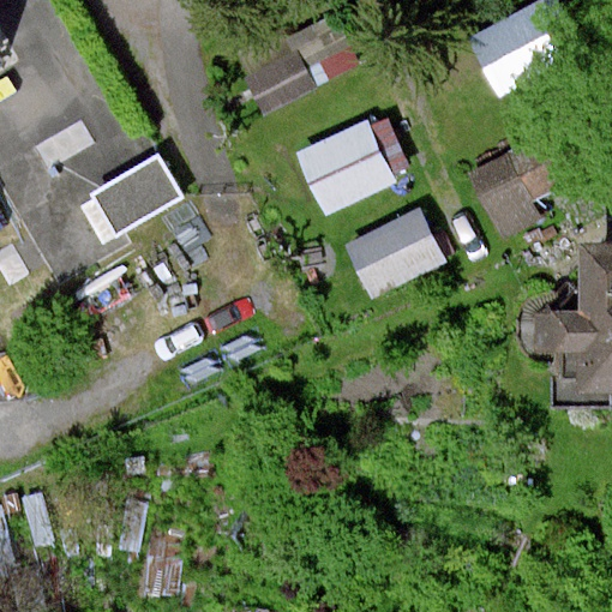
[(537,0),(471,37),(502,95),(587,48),(561,0),(537,0)]
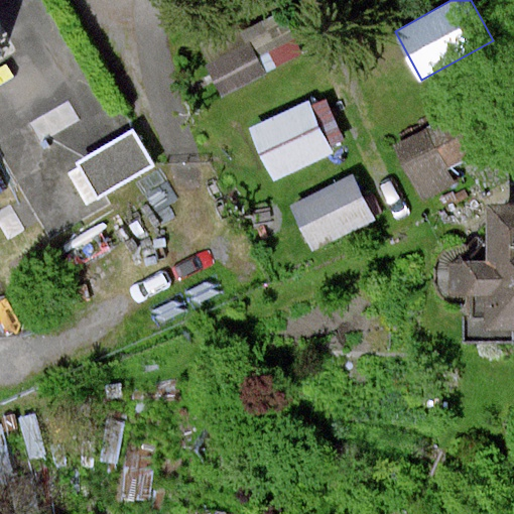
[(200,56),(222,97),(303,52),(281,12),(200,56)]
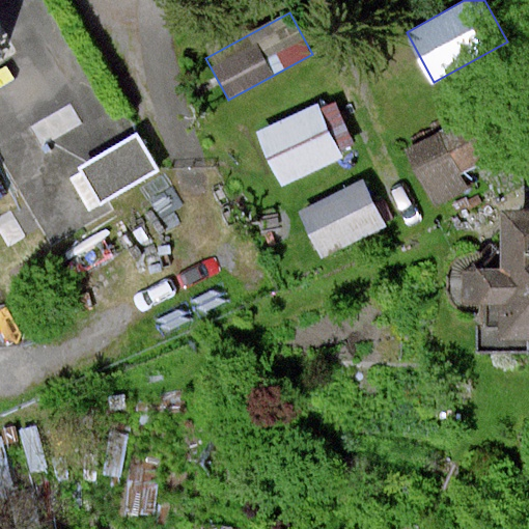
[(528,134),(509,95),(438,131),(458,174),(528,139),(528,134)]
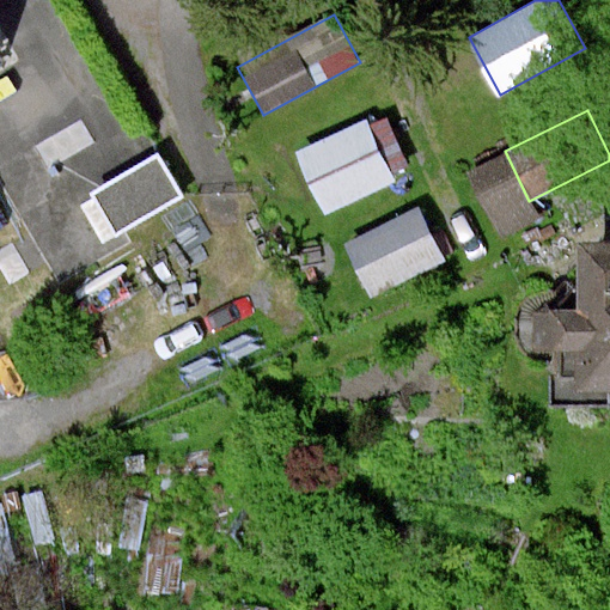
[(297,153),(324,214),(412,174),(384,113),(297,153)]
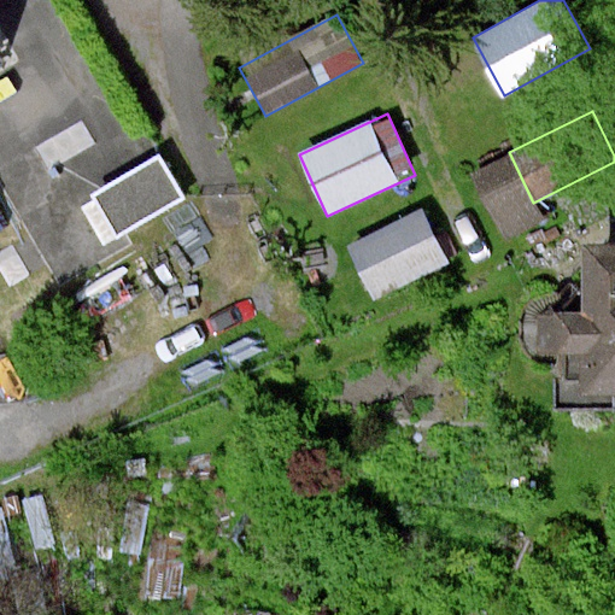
[(168,141),(100,180),(127,224),(194,185),(168,141)]
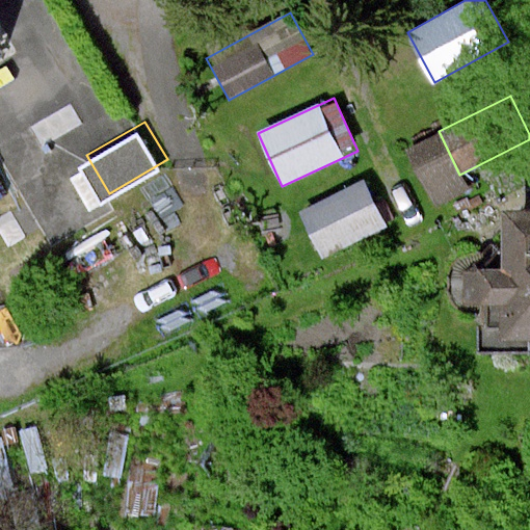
[(405,149),(432,206),(468,189),(459,175),(439,131),(405,149)]
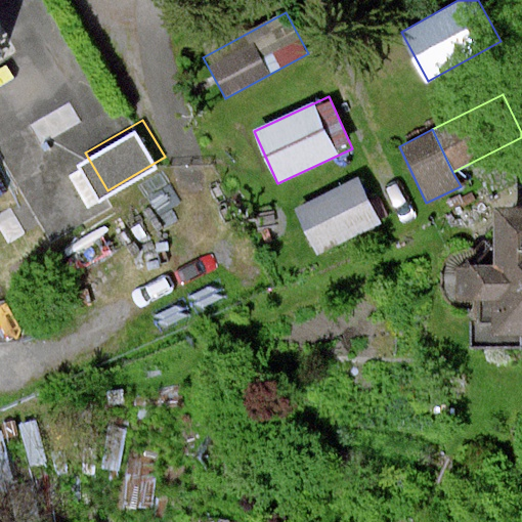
[(295,206),(317,254),(381,224),(357,176),(295,206)]
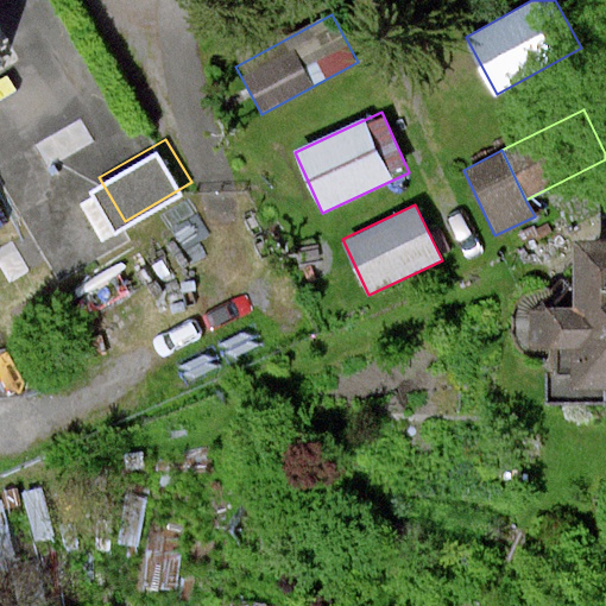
[(605,239),(573,240),(573,309),(537,310),(537,351),(556,351),(556,378),(579,377),(579,386),(605,385),(605,239)]
